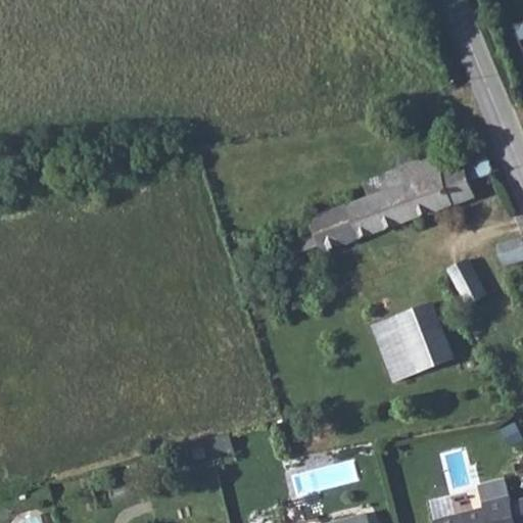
[(493,172),(486,155),(442,172),(437,155),(414,158),(413,154),(409,153),(406,152),(403,153),(399,157),(399,162),(400,169),(364,181),(371,197),(313,220),(315,227),(288,237),(295,254),(322,244),(324,250),(477,196),(470,180),(493,172)]
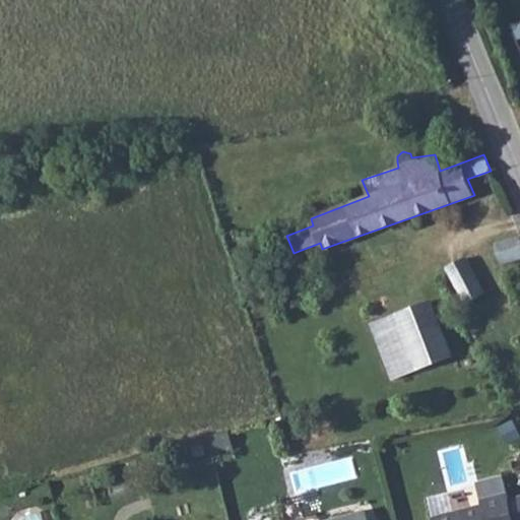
[(519,256),(519,236),(496,244),(503,264),(519,256)]
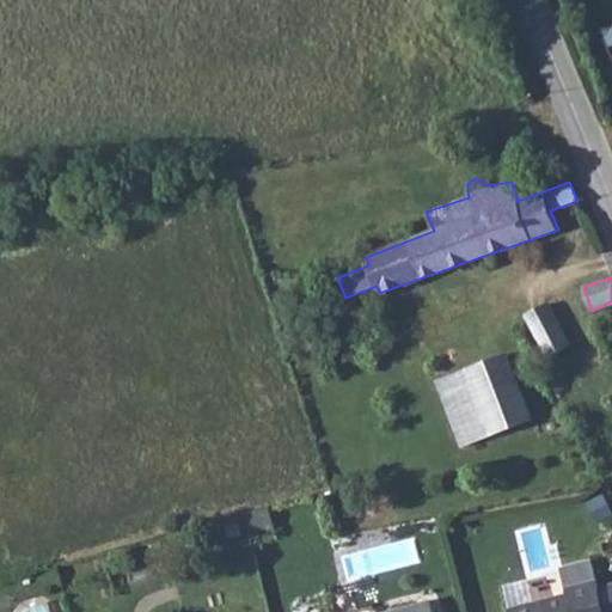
[(550,305),(525,317),(545,356),(569,344),(550,305)]
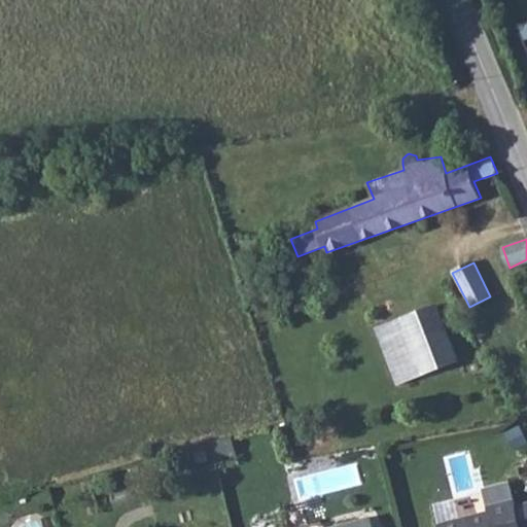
[(436,305),(379,328),(401,381),(459,357),(436,305)]
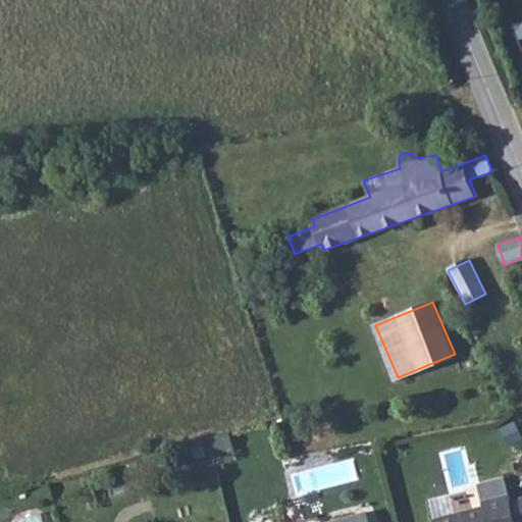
[(511,448),(521,440),(521,430),(517,421),(502,429),(511,448)]
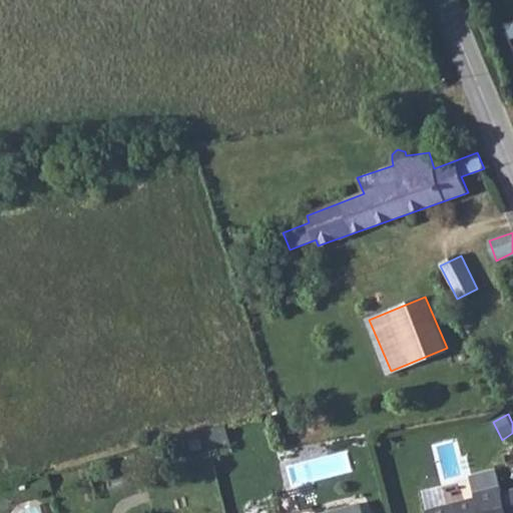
[(227,424),(207,430),(211,447),(232,441),(227,424)]
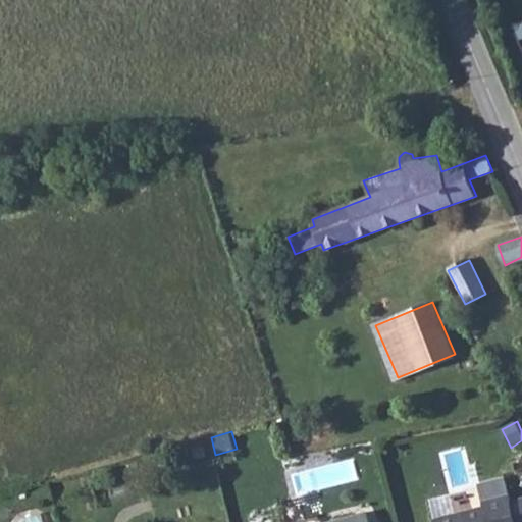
[(483,500),(509,493),(506,479),(479,485),(483,500)]
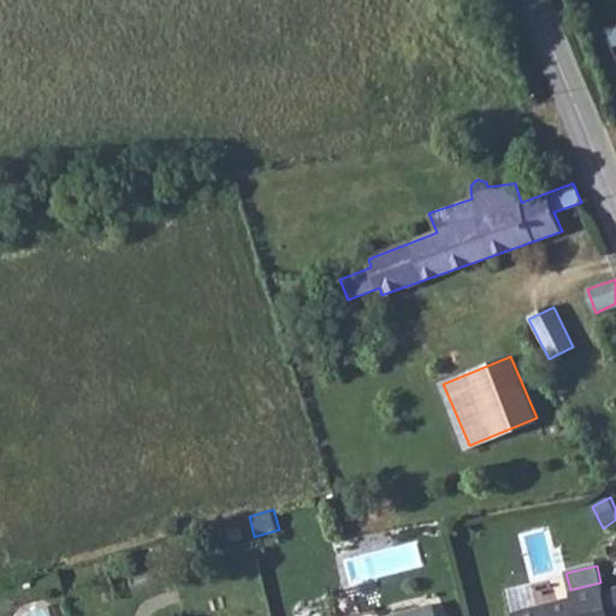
[(537,604),(570,594),(566,575),(532,585),(537,604)]
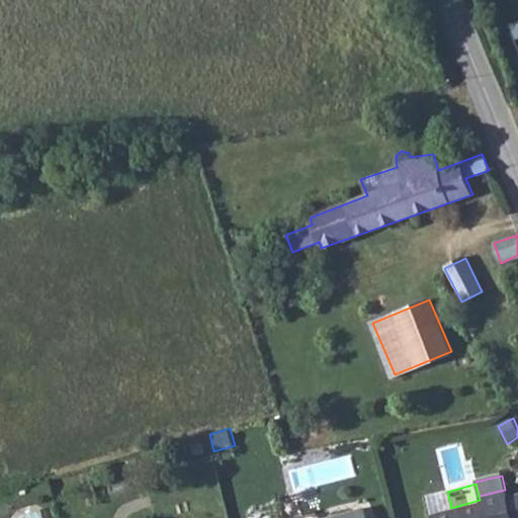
[(512,517),(507,500),(505,490),(480,496),(481,502),(431,515),(431,517),(512,517)]
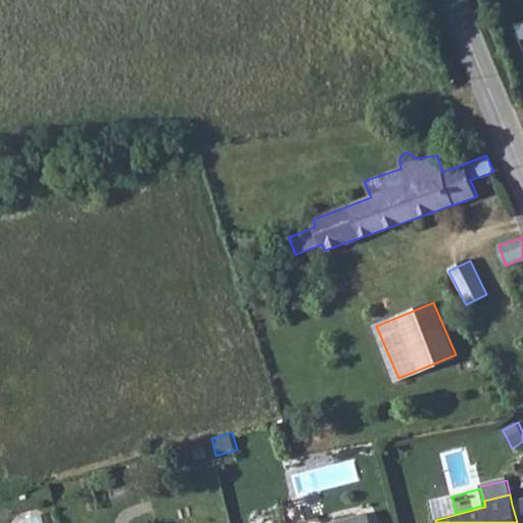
[(522,522),(522,501),(512,505),(517,522),(522,522)]
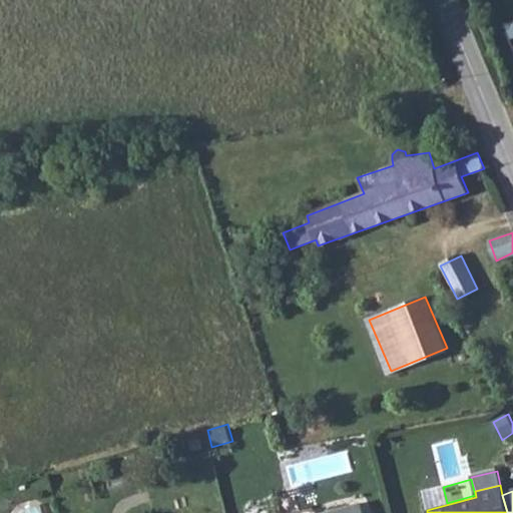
[(362,512),(360,504),(322,512),(362,512)]
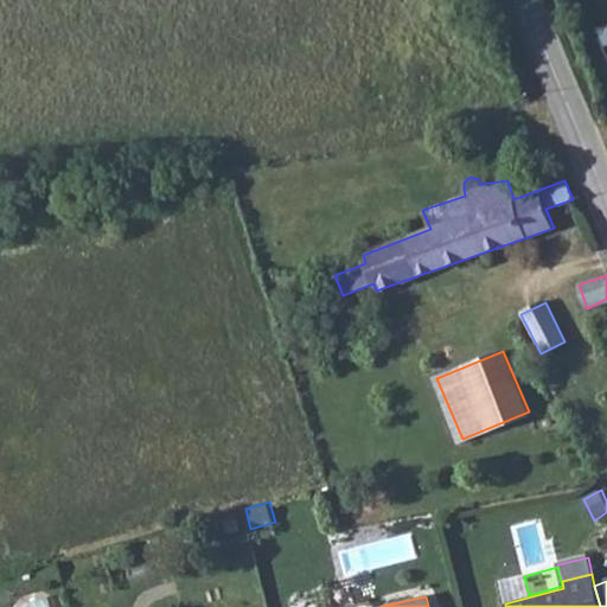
All buildings are outlined.
